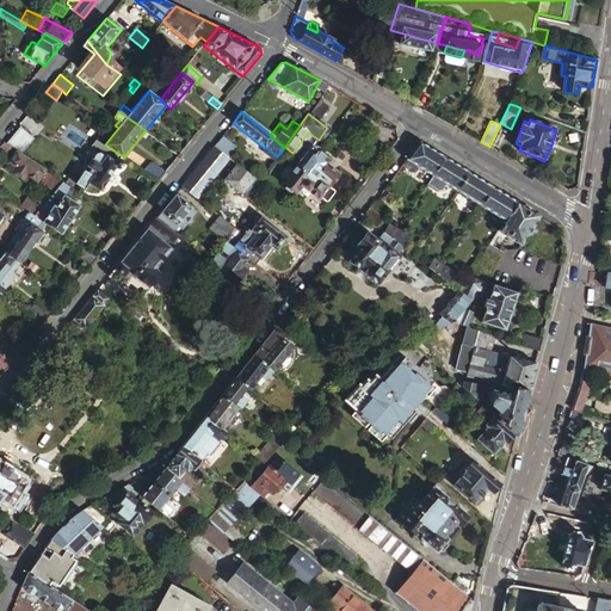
[(20,127),(7,143),(12,147),(17,150),(23,154),(35,139),(20,127)]
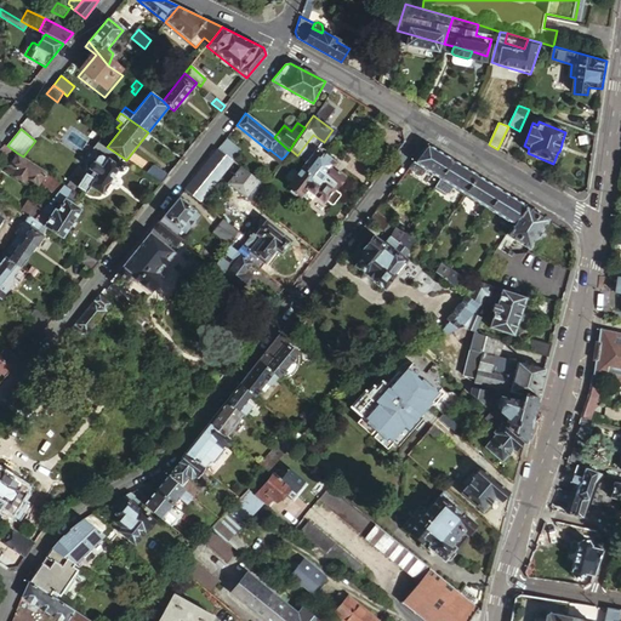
[(305,160),(315,144),(319,147),(324,142),(313,135),(297,155),(305,160)]
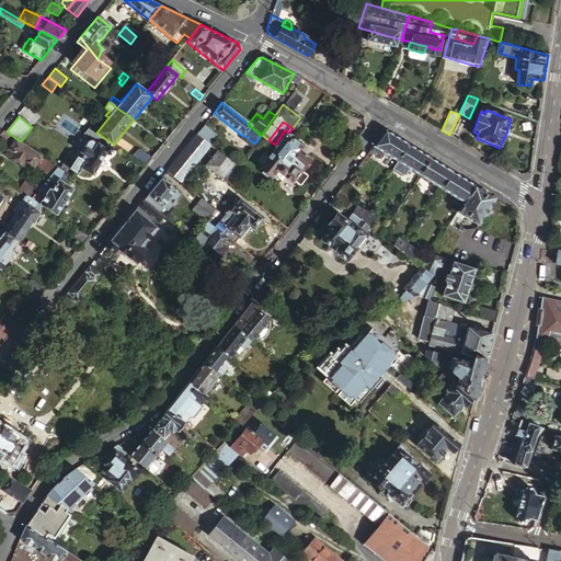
[(203,125),(196,134),(207,142),(214,135),(203,125)]
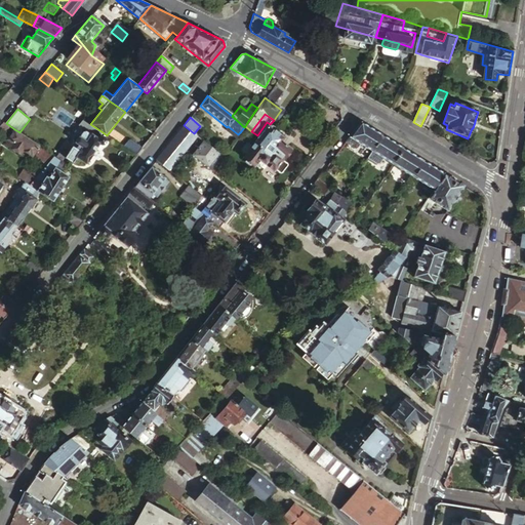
[(103,132),(90,124),(83,119),(80,122),(101,135),(103,132)]
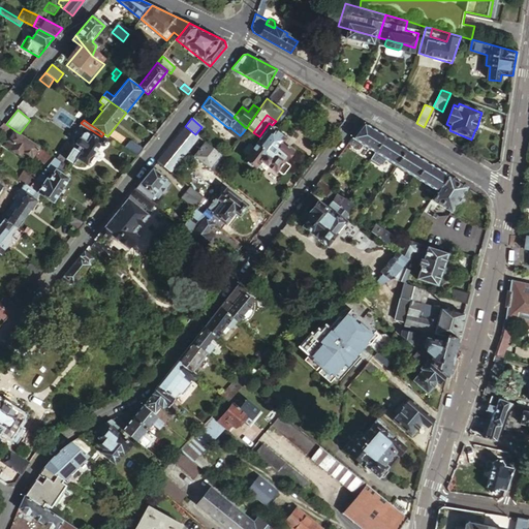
[(6,124),(4,123),(0,127),(0,130),(6,134),(10,127),(6,124)]
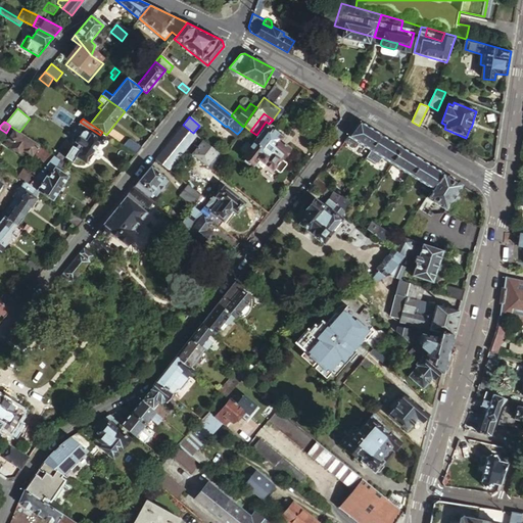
[(269,124),(266,122),(256,135),(249,143),(246,140),(244,141),(240,145),(240,147),(244,150),(242,153),(244,155),(243,156),(250,161),(251,160),(253,162),(259,155),(272,165),(274,162),(279,167),(281,167),(286,159),(285,156),(282,153),(291,141),(269,124)]
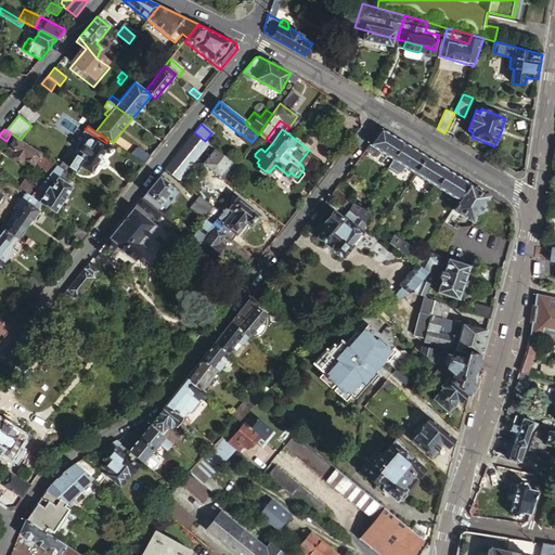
[(392,159),(403,142),(382,129),(365,150),(376,156),(379,151),(392,159)]
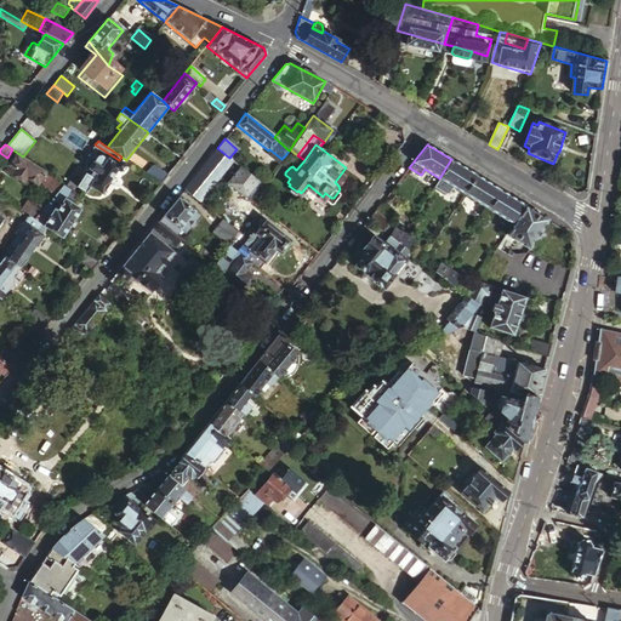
[(217,148),(184,189),(198,199),(224,165),(229,158),(217,148)]
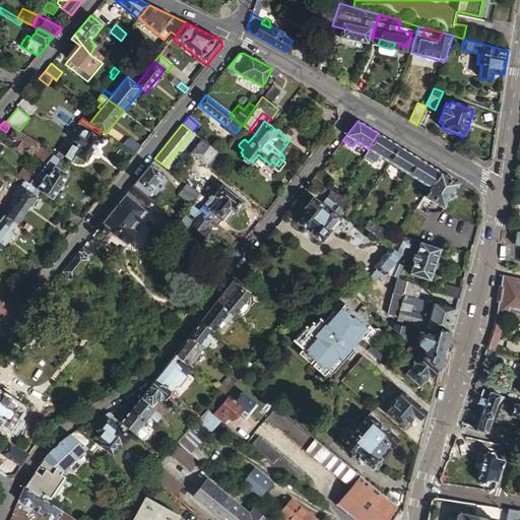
[(98,138),(82,127),(64,154),(73,160),(75,155),(84,161),(99,140),(101,141),(102,142),(103,142),(104,141),(105,140),(105,139),(104,137),(103,136),(103,135),(102,135),(101,136),(100,136),(98,138)]
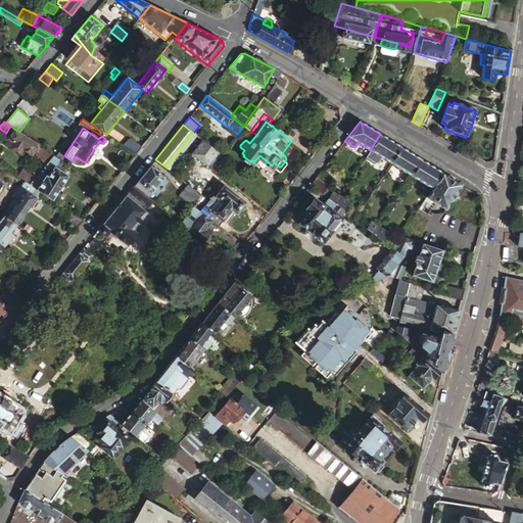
[(19,132),(14,129),(6,142),(21,152),(25,147),(33,153),(39,144),(19,132)]
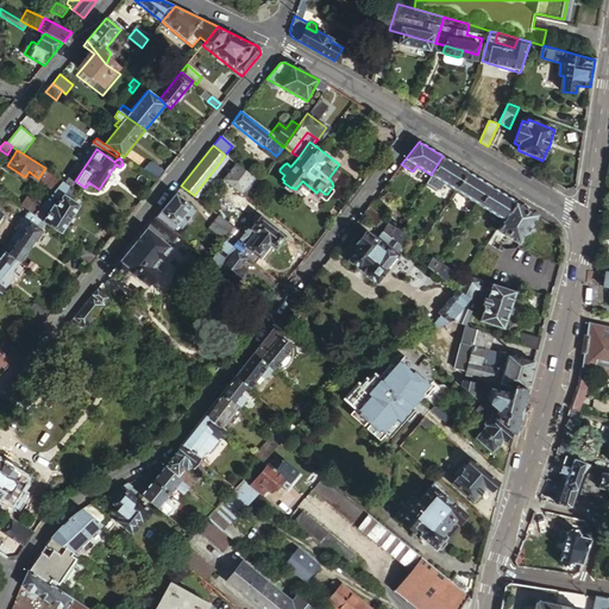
[(257,181),(225,155),(220,162),(225,167),(220,173),(246,194),(257,181)]
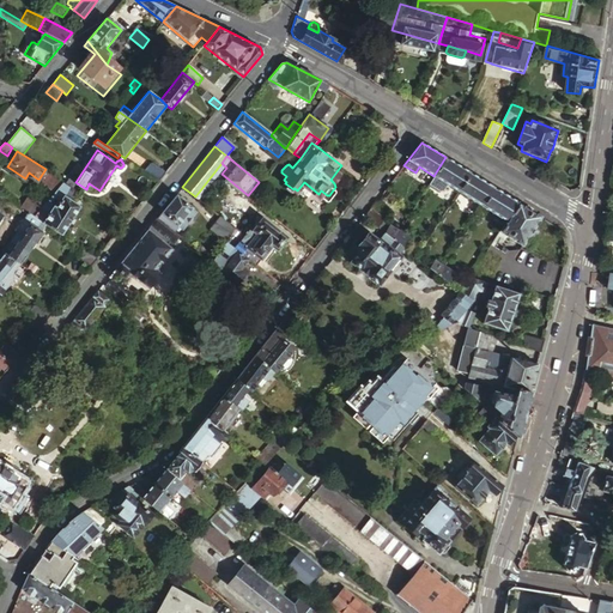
[(471,173),(445,157),(434,176),(430,182),(441,188),(444,187),(447,183),(459,190),(471,173)]
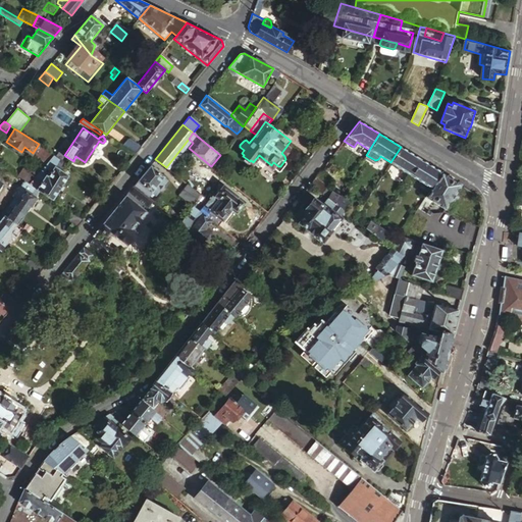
[(136,154),(142,147),(127,138),(122,145),(136,154)]
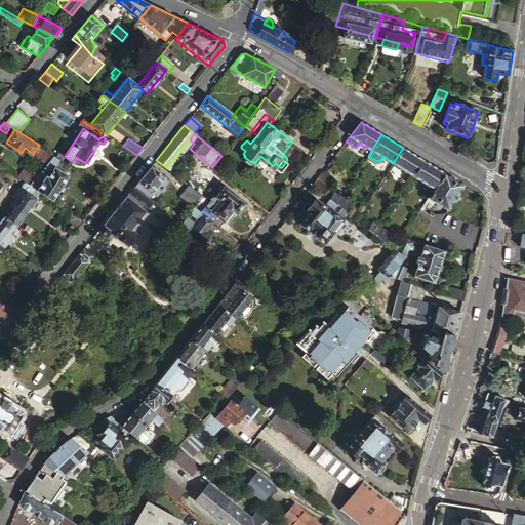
[(423,161),(403,148),(393,163),(413,176),(423,161)]
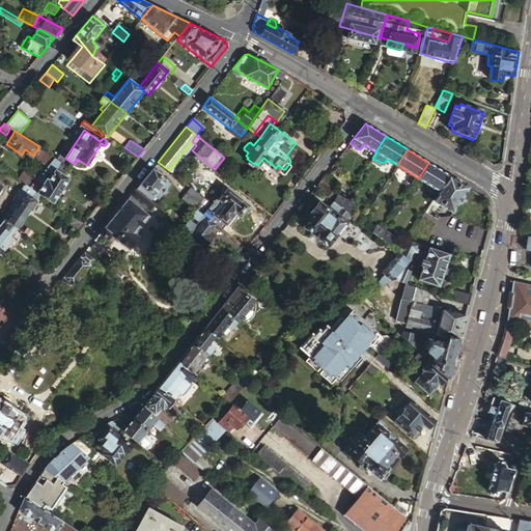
[(53,156),(36,177),(29,187),(40,194),(53,203),(70,179),(56,171),(59,170),(63,165),(62,162),(53,156)]
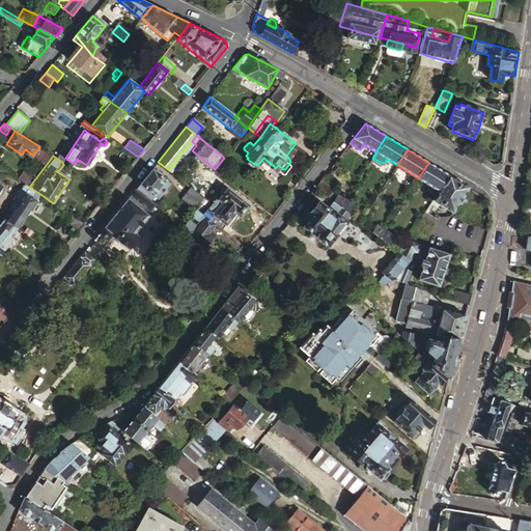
[(230,163),(224,158),(215,169),(221,174),(230,163)]
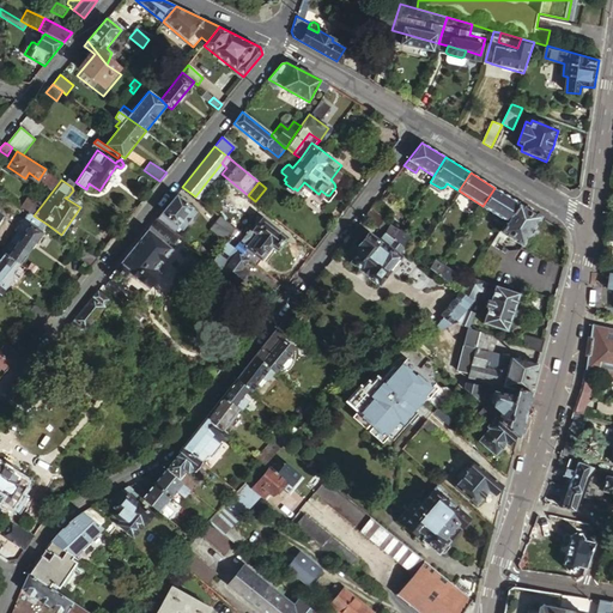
[(508,220),(519,204),(495,188),(483,206),(508,220)]
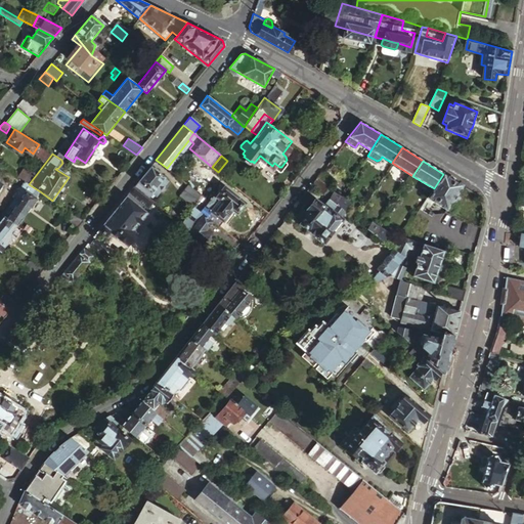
[(29,184),(36,175),(22,165),(15,175),(23,180),(29,184)]
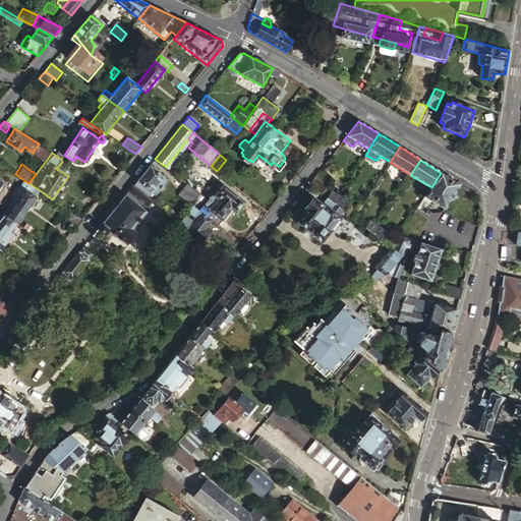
[(150,164),(133,184),(147,195),(163,175),(150,164)]
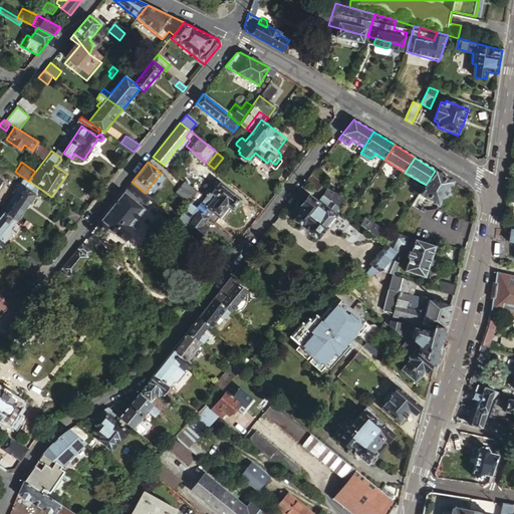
[(327,176),(315,168),(310,174),(321,183),(327,176)]
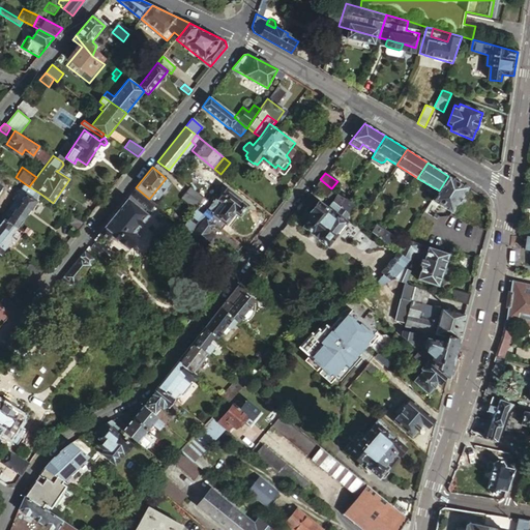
[(453,213),(470,188),(448,176),(439,190),(434,200),(453,213)]
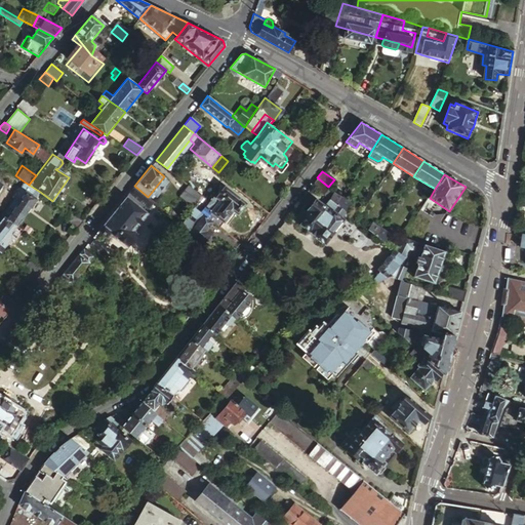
[(317,177),(311,185),(323,194),(328,187),(317,177)]
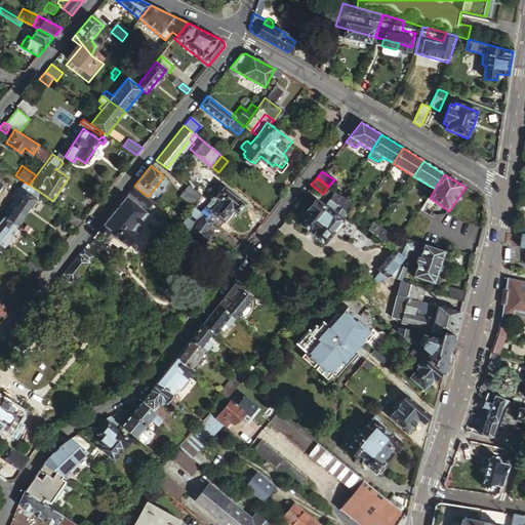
[(29,185),(23,180),(11,198),(15,201),(10,210),(5,207),(0,214),(0,215),(1,216),(13,225),(16,227),(40,192),(29,185)]
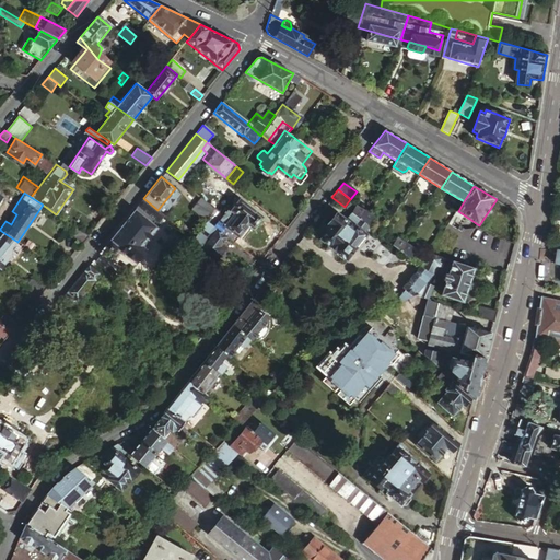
[(143,198),(136,208),(156,224),(164,216),(158,210),(143,198)]
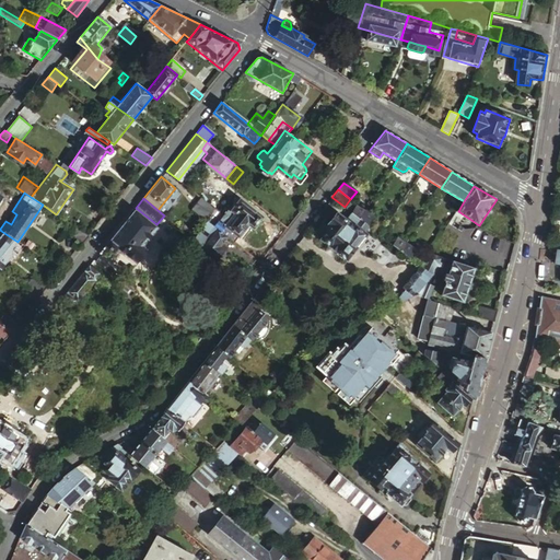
[(216,210),(200,198),(194,206),(208,219),(216,210)]
